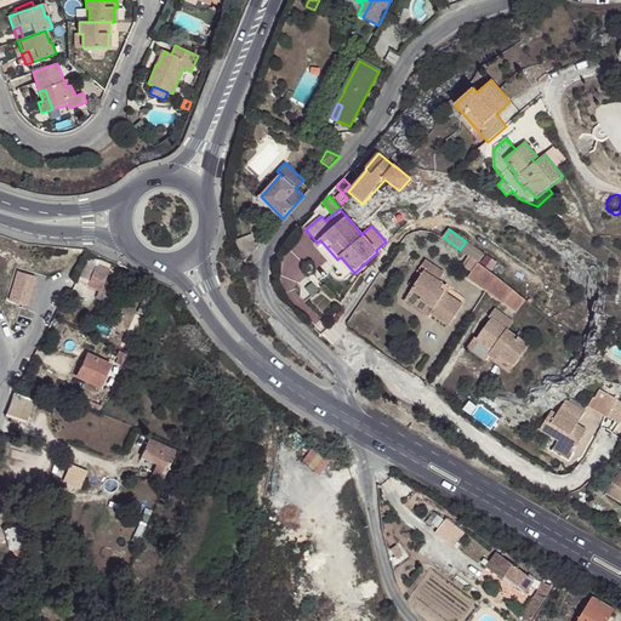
[(241,254),(245,262),(258,248),(252,234),(239,240),(244,252),(241,254)]
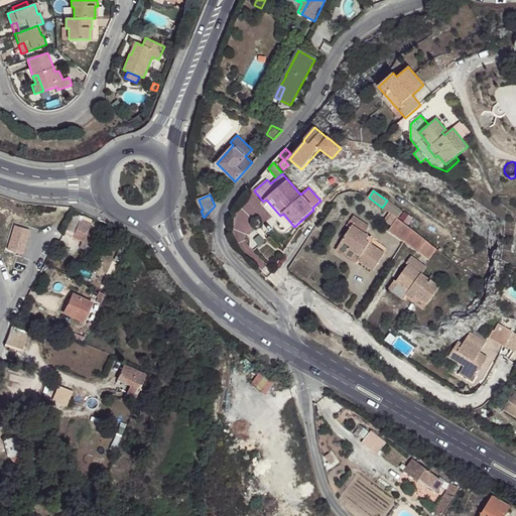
[(387,201),(382,208),(388,212),(393,206),(387,201)]
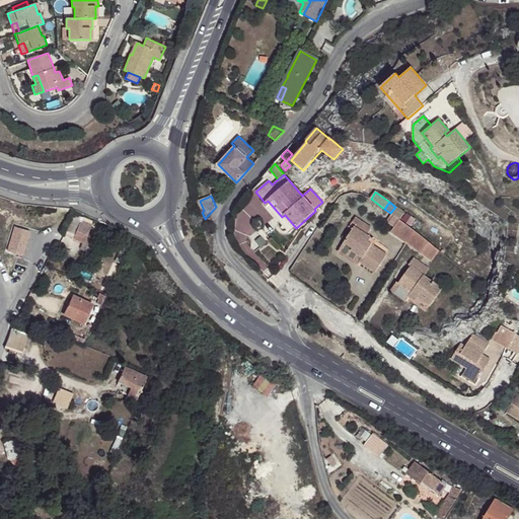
[(395,207),(390,213),(399,220),(404,213),(395,207)]
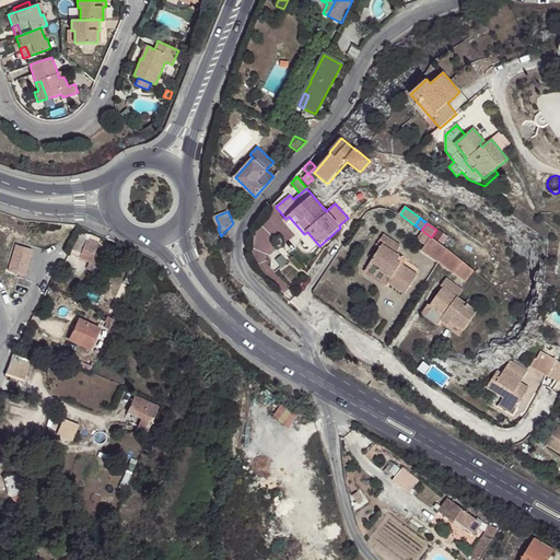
[(81,254),(79,258),(100,266),(103,257),(94,253),(98,242),(91,238),(92,237),(89,236),(90,235),(81,231),(72,251),(81,254)]
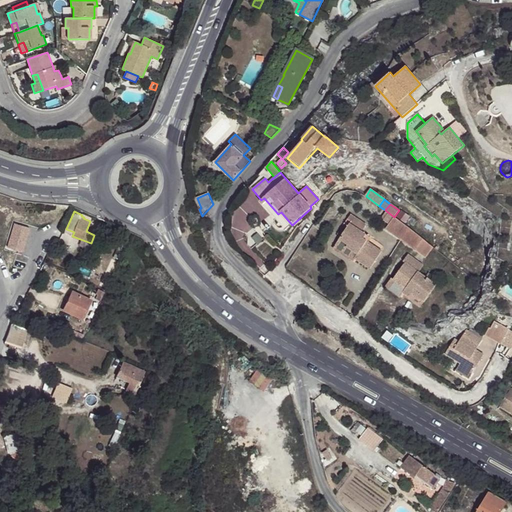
[(405,222),(409,216),(401,211),(397,217),(405,222)]
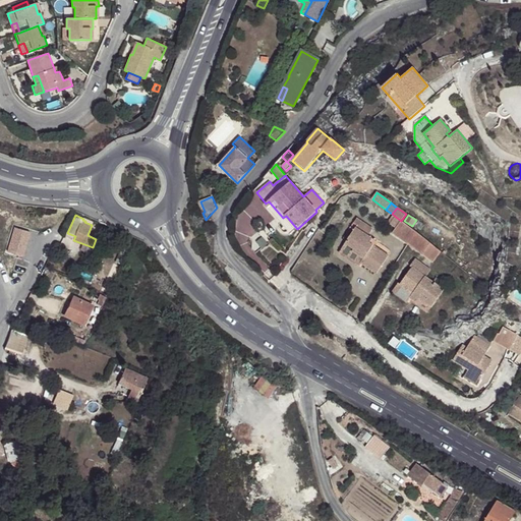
[(283,218),(294,231),(297,229),(286,216),(283,218)]
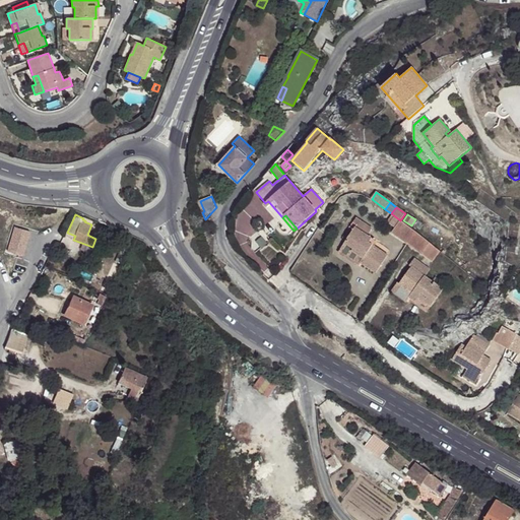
[(391,233),(421,254),(423,254),(433,261),(441,252),(415,231),(394,216),(389,223),(395,228),(391,233)]
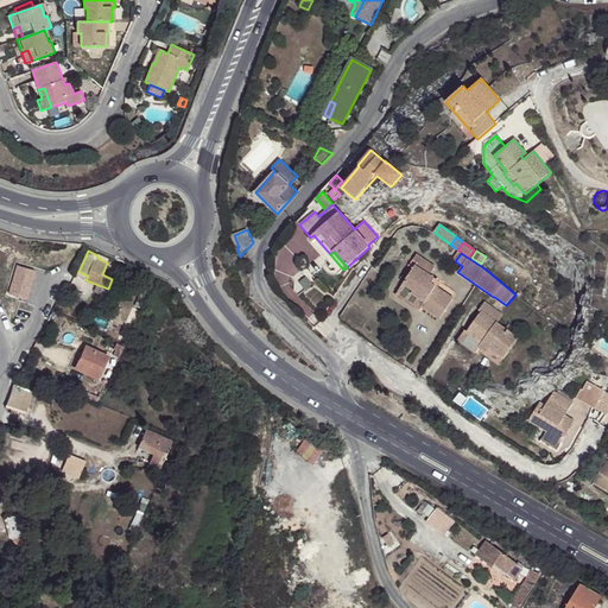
[(405,282),(403,284),(413,291),(411,293),(424,302),(420,306),(422,306),(439,320),(454,298),(436,287),(431,284),(435,279),(430,276),(435,267),(416,254),(409,266),(413,270),(405,282)]
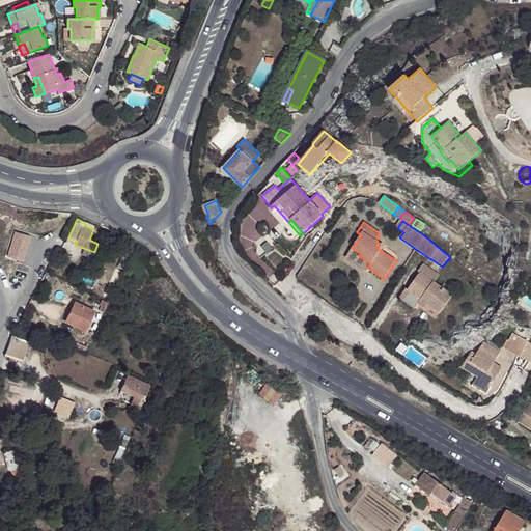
[(354,246),(361,235),(357,232),(350,244),(354,246)]
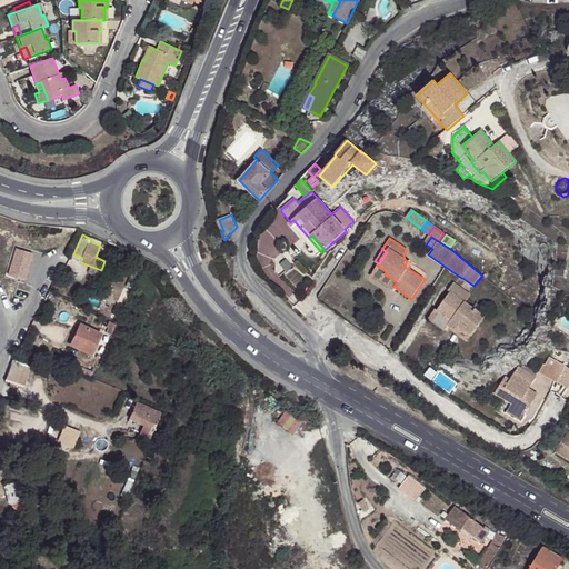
[(33,256),(17,251),(8,279),(27,285),(33,256)]
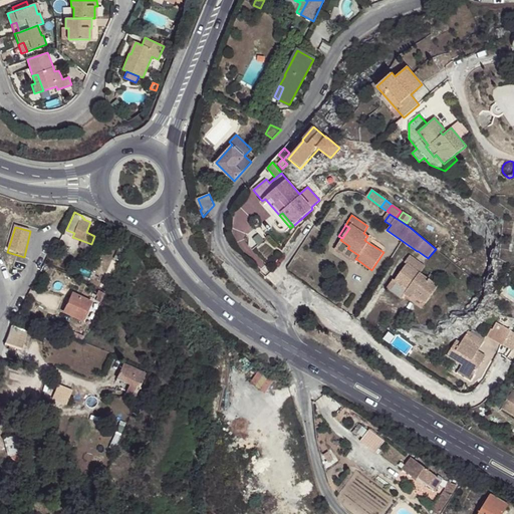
[(134,237),(121,232),(120,235),(125,237),(124,239),(132,242),(134,237)]
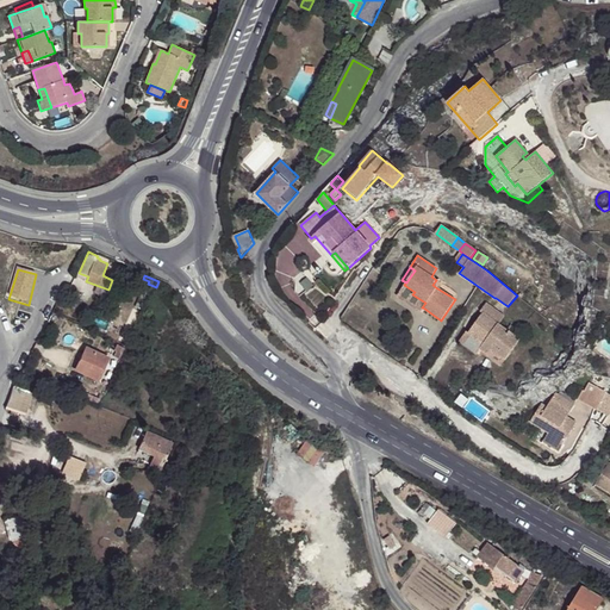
[(300,284),(306,291),(312,285),(307,279),(300,284)]
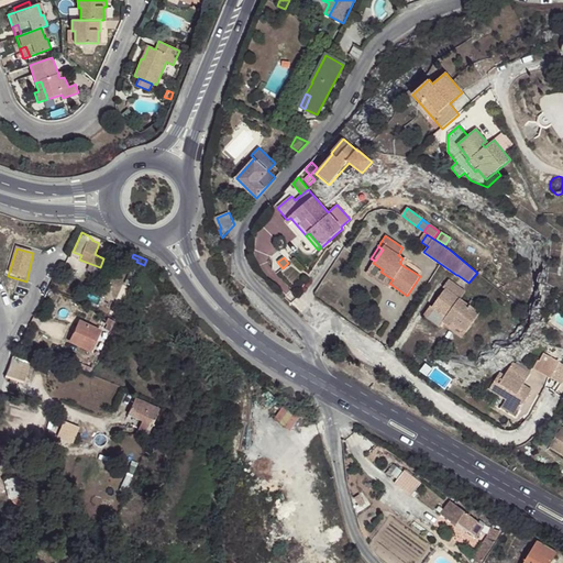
[(393,279),(381,272),(383,269),(373,263),(366,274),(388,288),(390,284),(389,284),(393,279)]
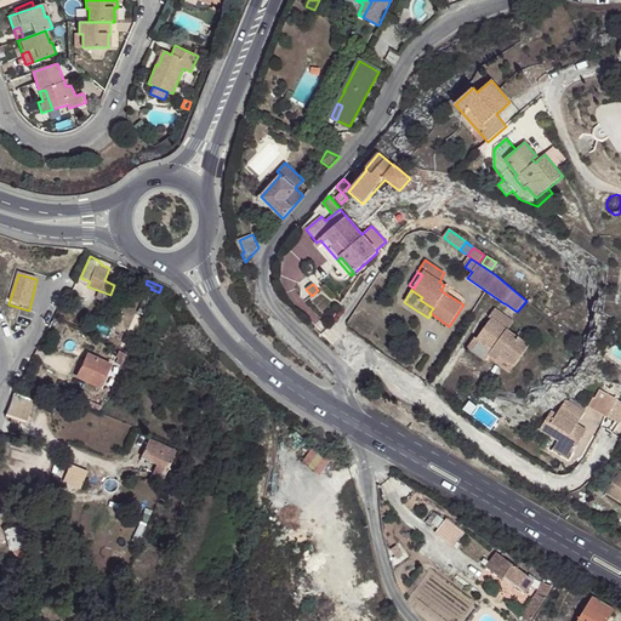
[(489,355),(497,362),(501,357),(514,366),(529,346),(522,340),(525,335),(520,331),(517,336),(507,330),(513,322),(495,308),(489,318),(491,319),(477,339),(474,337),(467,348),(485,362),(489,355)]
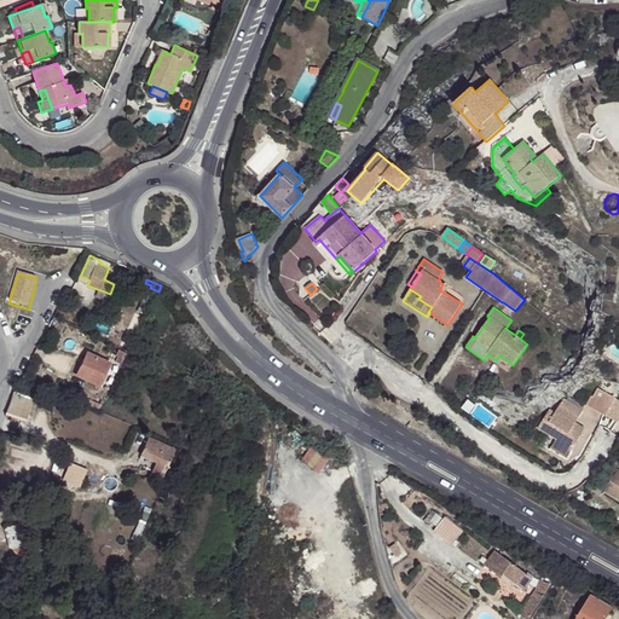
[(126,353),(119,350),(115,356),(117,357),(115,362),(121,364),(126,353)]
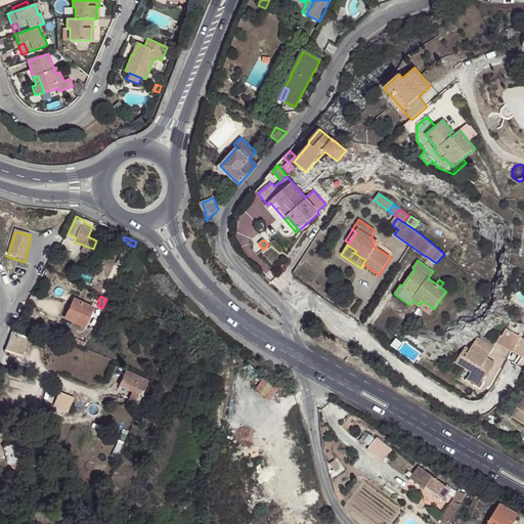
[(84,326),(93,308),(74,299),(66,317),(84,326)]
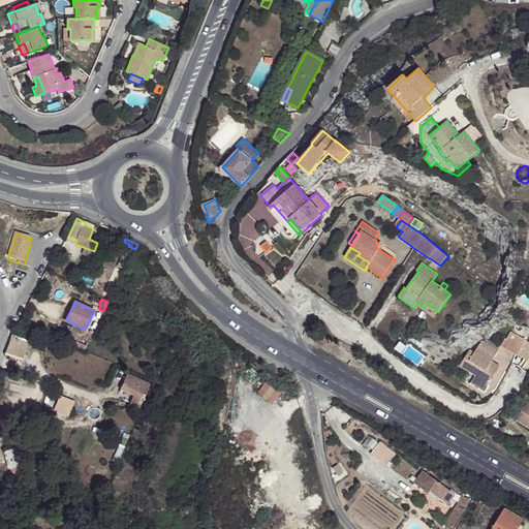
[(438,312),(427,304),(424,308),(435,316),(438,312)]
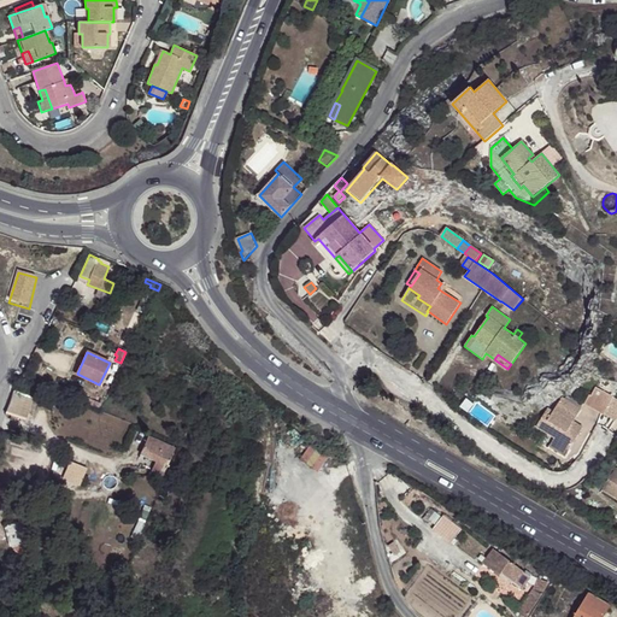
[(589,394),(585,404),(601,413),(609,405),(613,397),(595,387),(591,395),(589,394)]
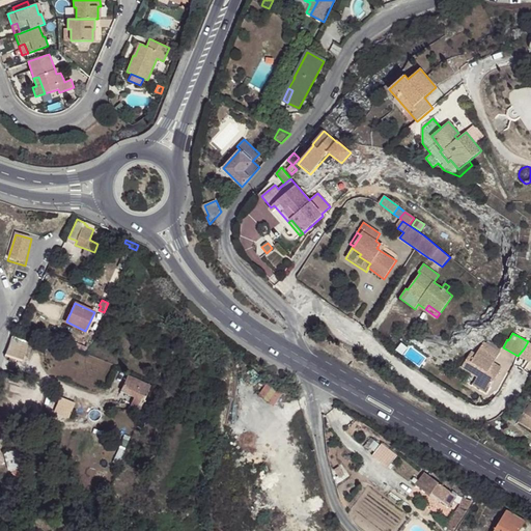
[(11,335),(4,356),(21,361),(27,341),(11,335)]
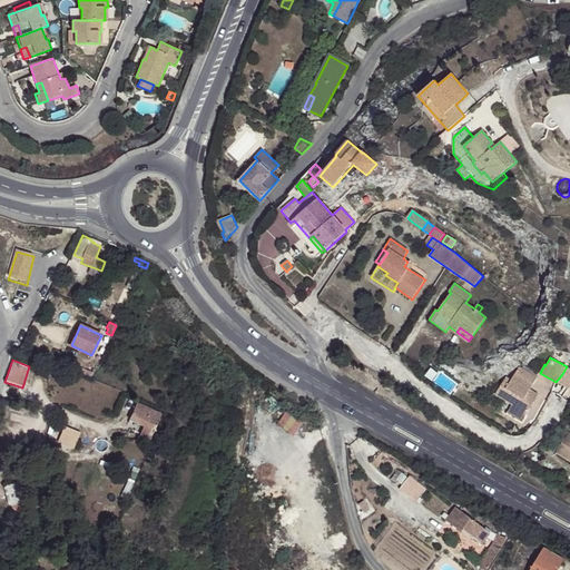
[(523,366),(522,369),(536,377),(539,373),(523,366)]
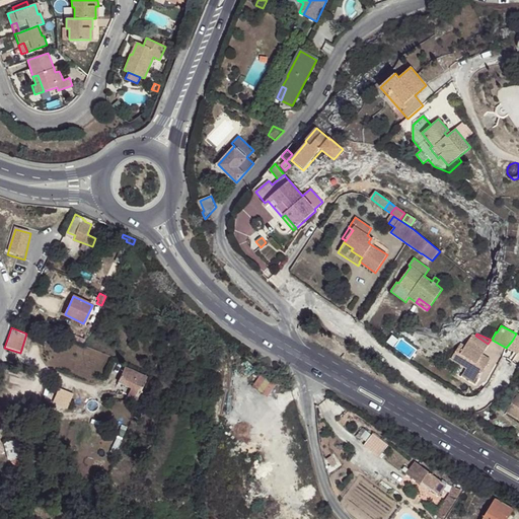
[(466,368),(468,369),(465,374),(477,381),(491,360),(483,355),(489,344),(488,344),(475,336),(472,335),(465,347),(460,344),(451,359),(466,368)]
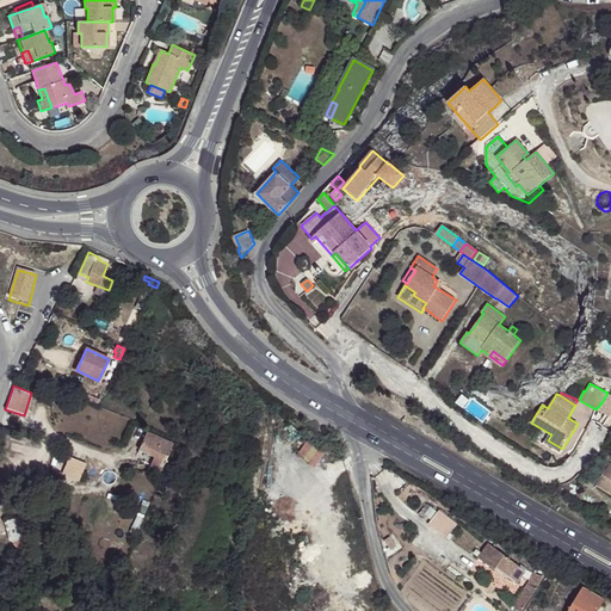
[(173,445),(146,433),(140,449),(155,456),(150,466),(161,471),(173,445)]
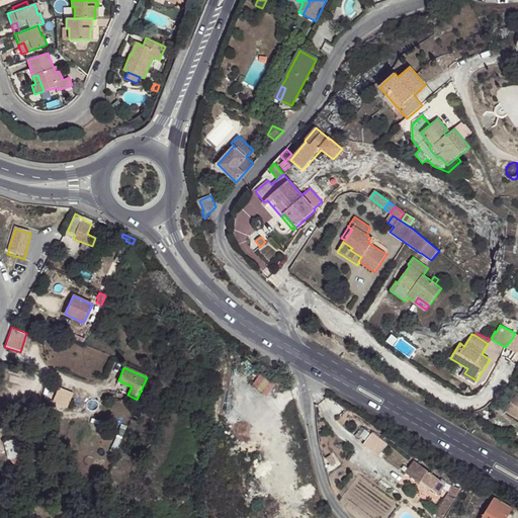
[(477,380),(464,373),(467,368),(465,367),(461,374),(475,382),(477,380)]
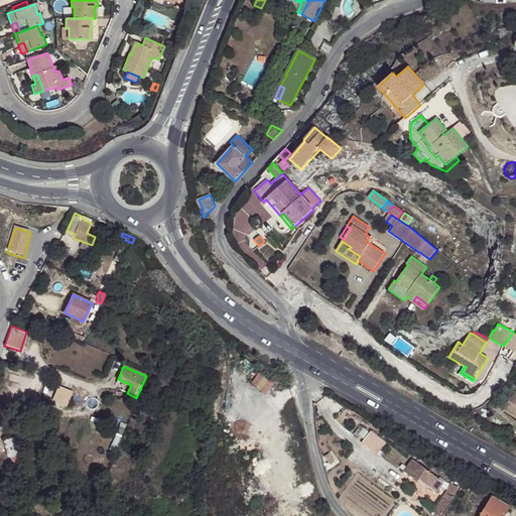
[(503,409),(515,417),(515,392),(503,409)]
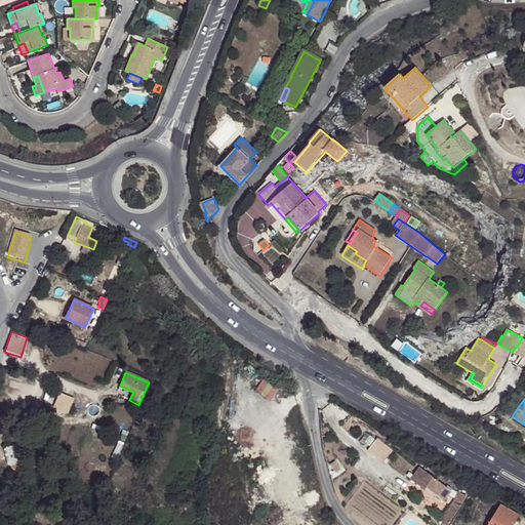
[(393,450),(377,438),(368,450),(384,462),(393,450)]
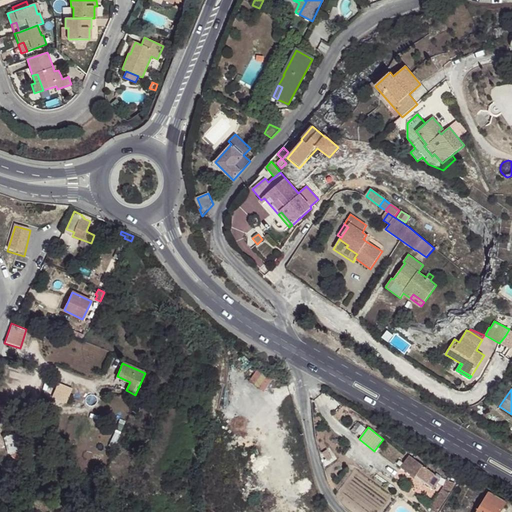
[(42,449),(41,445),(23,450),(18,433),(5,437),(9,454),(17,460),(39,453),(38,450),(42,449)]
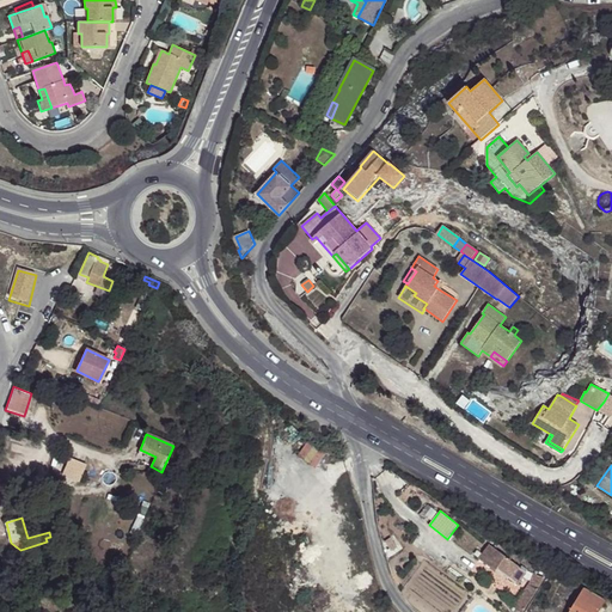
[(479,558),(479,560),(496,571),(497,569),(519,583),(524,576),(531,581),(530,583),(514,607),(520,611),(522,611),(539,588),(544,577),(533,575),(527,571),(526,574),(519,568),(520,568),(490,545),(482,555),(479,558)]
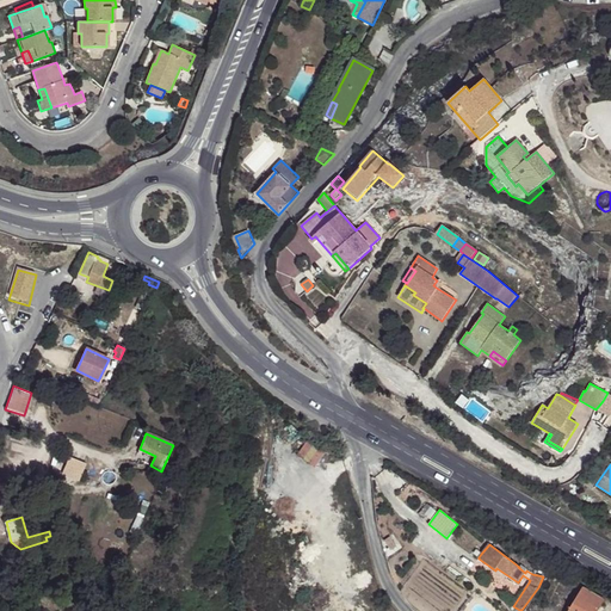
[(597,610),(603,600),(582,588),(568,610),(597,610)]
